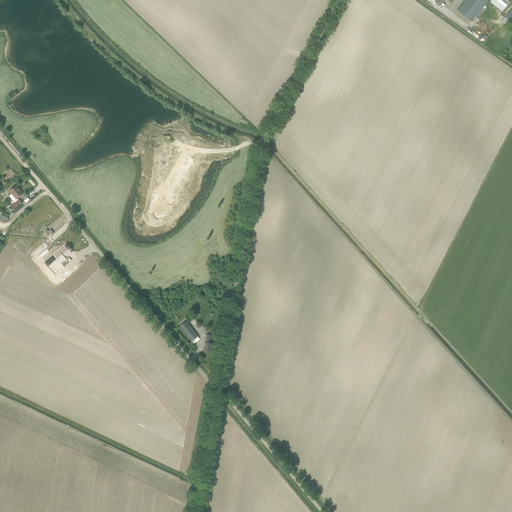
[(466,0),(458,11),(470,22),(488,0),(466,0)]
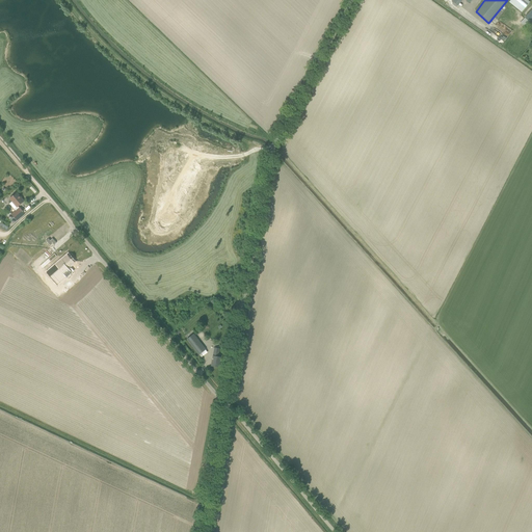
[(522,11),(530,1),(529,0),(509,0),(509,1),(522,11)]
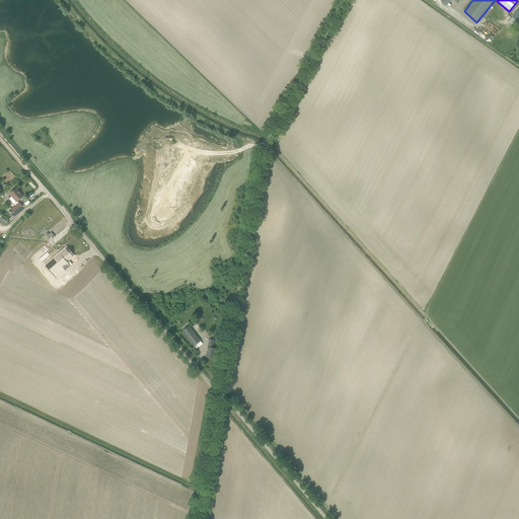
[(15,188),(8,194),(15,202),(22,196),(15,188)]
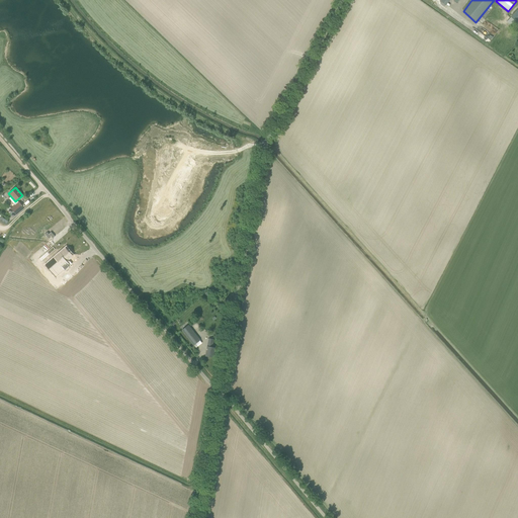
[(18,202),(10,208),(15,214),(23,207),(18,202)]
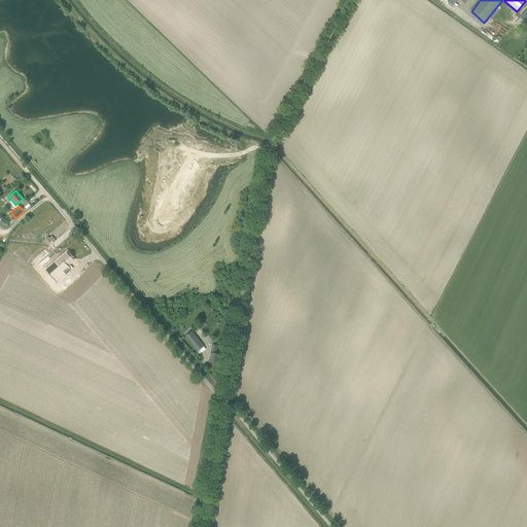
[(0,220),(0,224),(6,229),(9,225),(1,220),(0,220)]
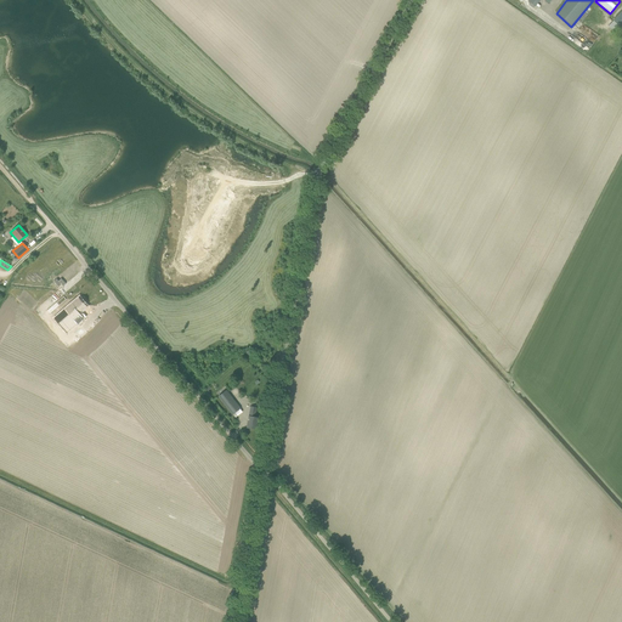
[(71,305),(55,318),(67,332),(78,322),(82,326),(88,320),(80,311),(86,306),(79,298),(74,301),(71,305)]
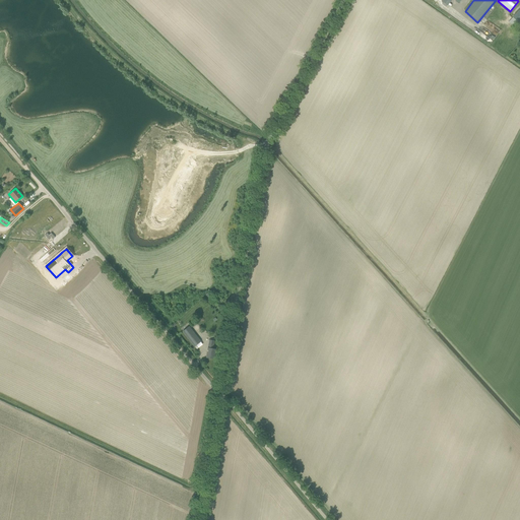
[(75,283),(80,278),(76,274),(71,279),(75,283)]
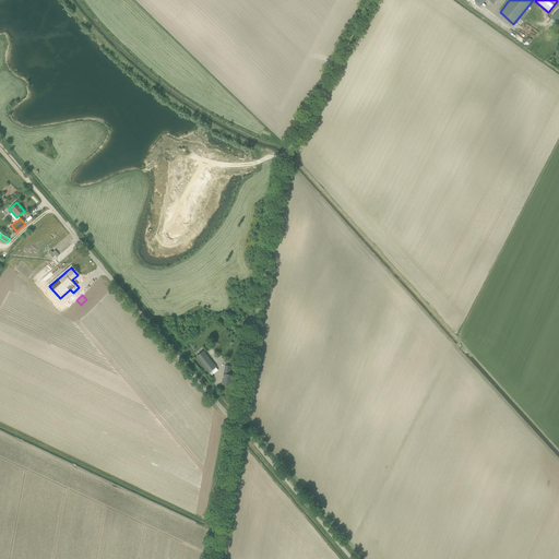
[(203,352),(201,353),(197,356),(209,372),(215,367),(203,352)]
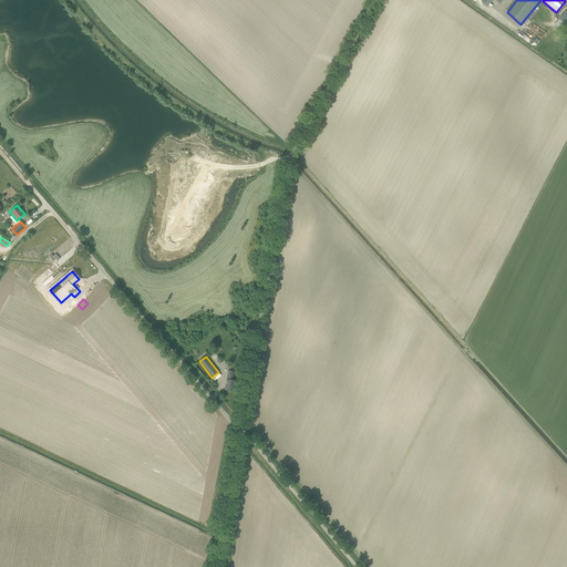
[(235,381),(232,380),(234,371),(228,370),(226,384),(225,390),(233,391),(235,381)]
